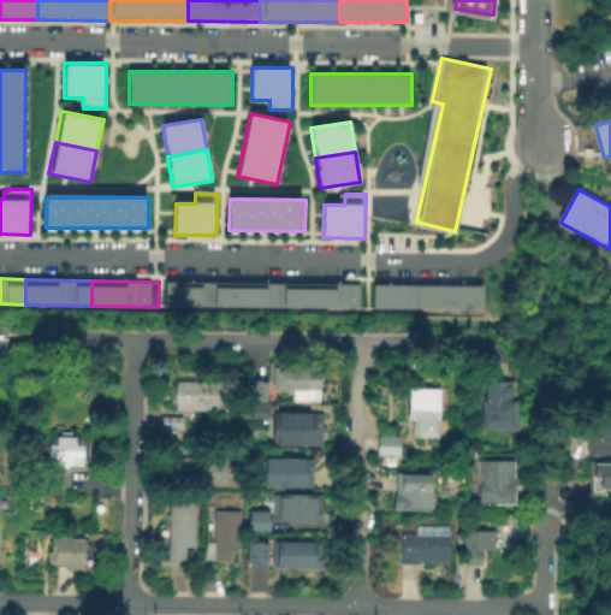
[(235,282),(233,307),(168,306),(168,281),(235,282)]
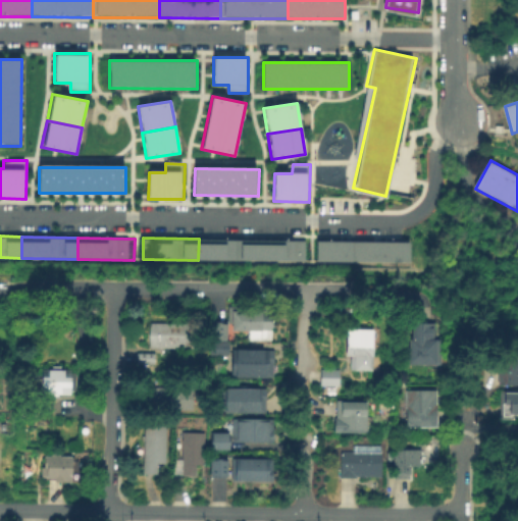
[(254,239),(254,261),(198,260),(199,239),(254,239)]
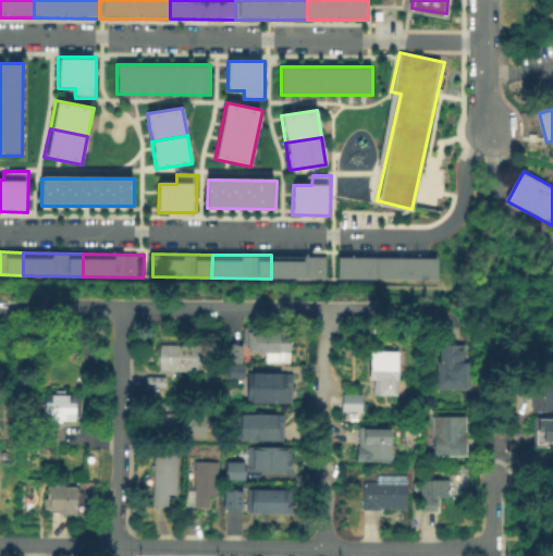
[(271,279),(271,255),(330,256),(330,279),(271,279)]
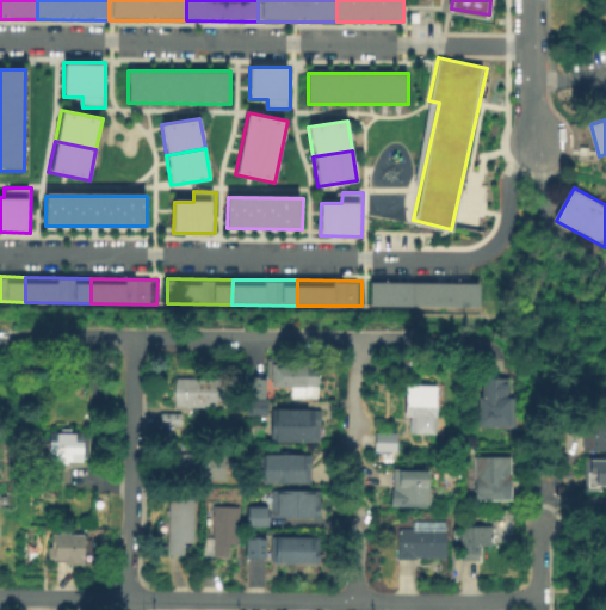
[(427,282),(427,308),(372,308),(372,282),(427,282)]
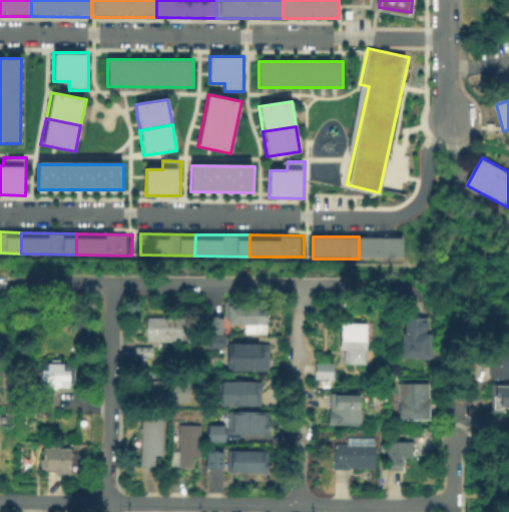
[(359,259),(359,236),(406,236),(406,259),(359,259)]
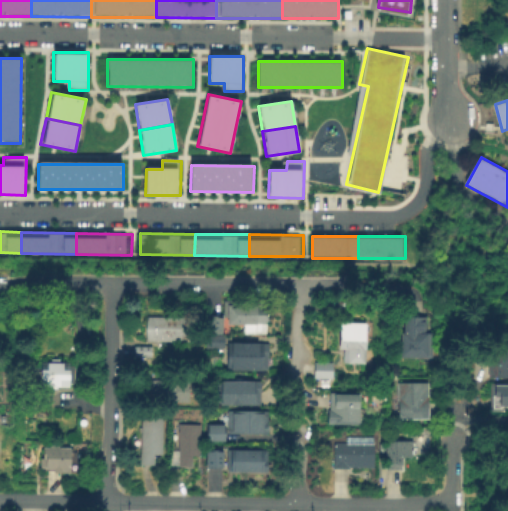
[(270,326),(229,325),(230,319),(225,319),(225,301),(261,302),(261,305),(270,305),(270,326)]
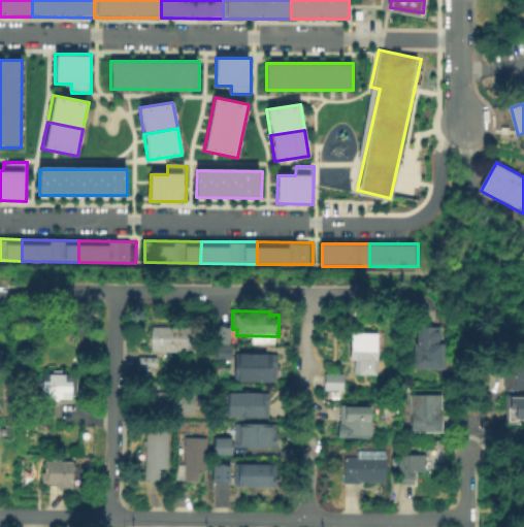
[(153,354),(154,329),(199,330),(198,355),(153,354)]
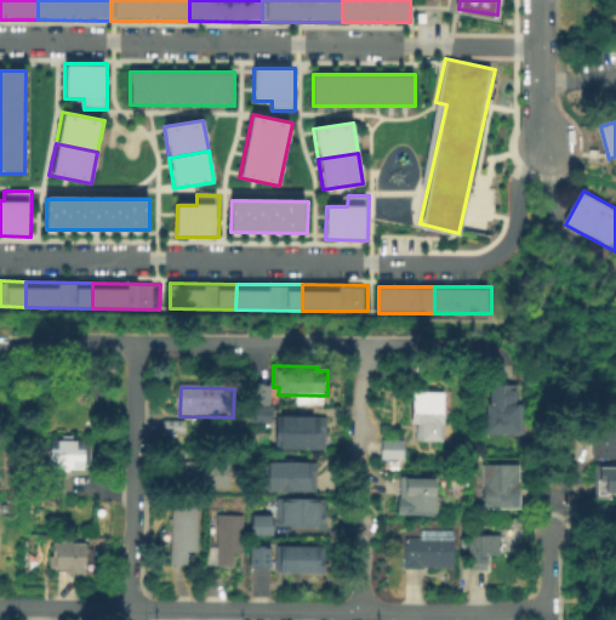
[(273,408),(252,407),(252,387),(273,388),(273,408)]
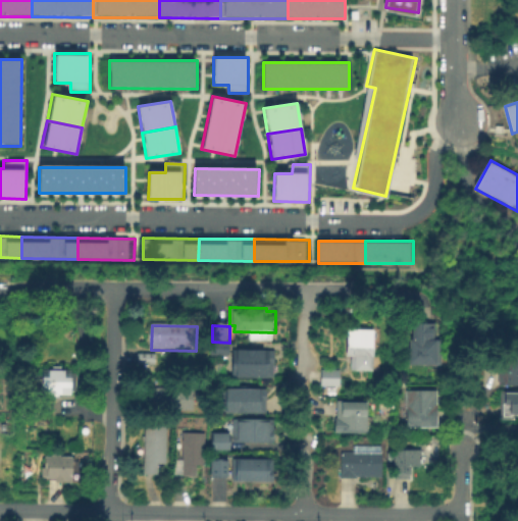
[(411,367),(411,342),(415,342),(415,325),(436,325),(435,342),(443,342),(443,367),(411,367)]
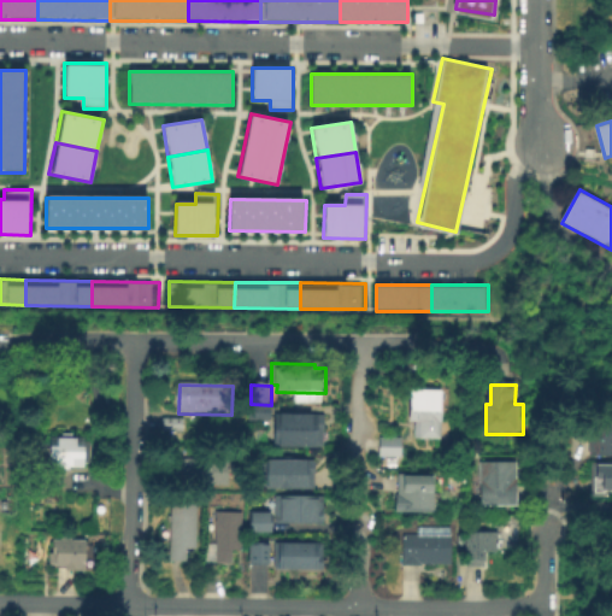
[(442,440),(416,440),(416,423),(411,423),(412,389),(443,391),(442,440)]
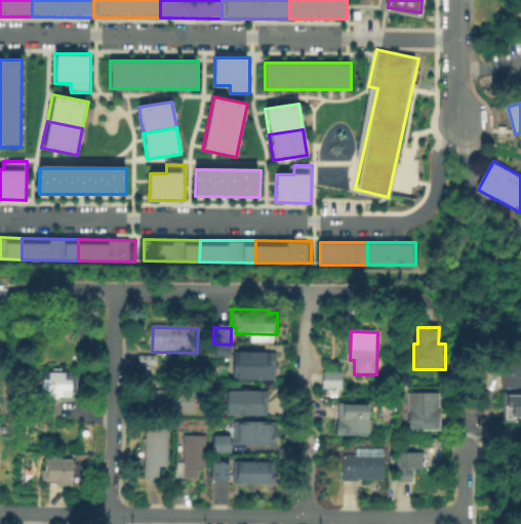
[(231,359),(213,358),(213,347),(231,347),(231,359)]
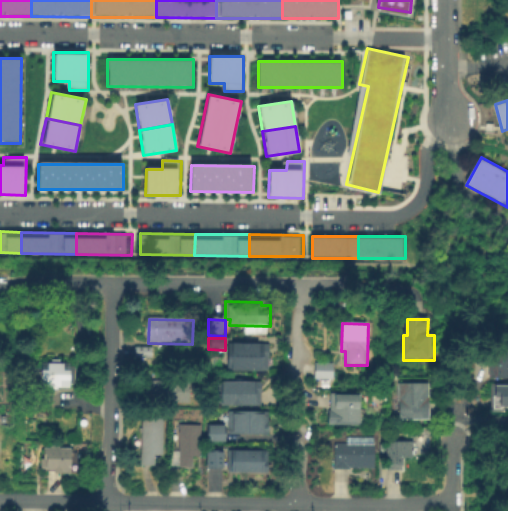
[(270,345),(270,372),(229,371),(229,344),(270,345)]
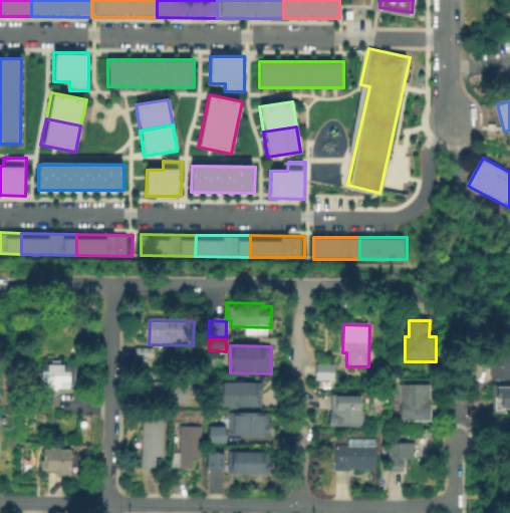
[(155,349),(154,361),(136,361),(136,348),(155,349)]
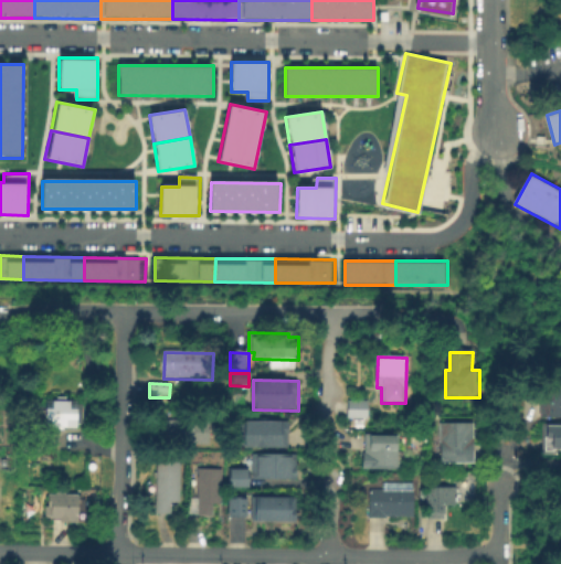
[(560,417),(540,417),(540,384),(560,384),(560,417)]
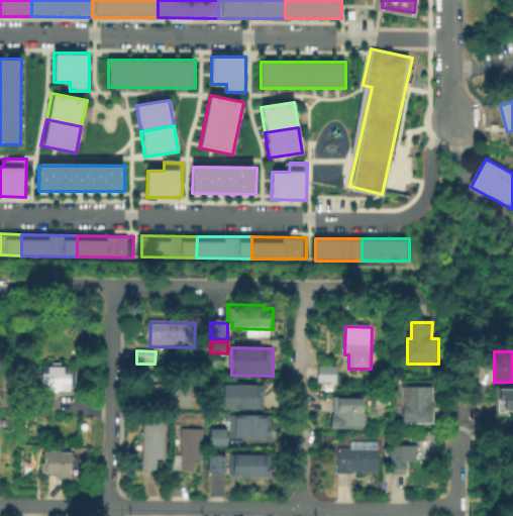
[(73,393),(43,393),(44,367),(73,367),(73,393)]
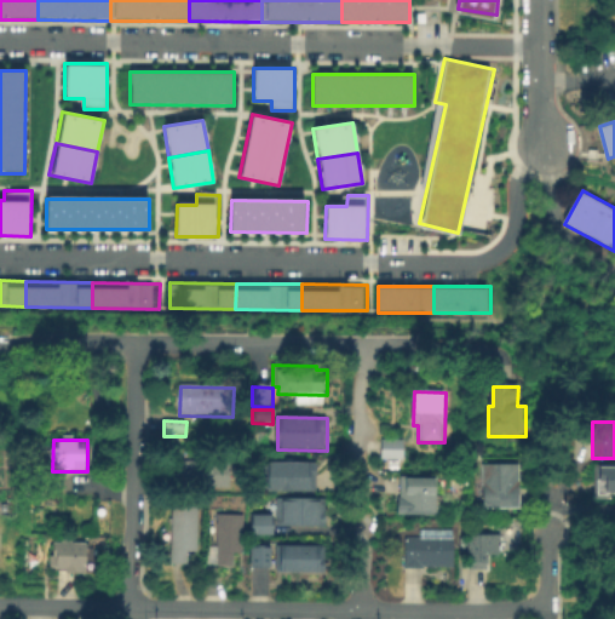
[(406,441),(406,462),(383,462),(384,441),(406,441)]
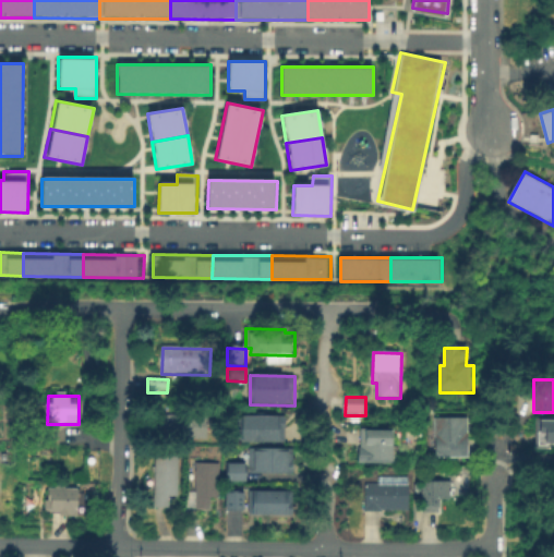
[(161,415),(219,415),(219,440),(161,440),(161,415)]
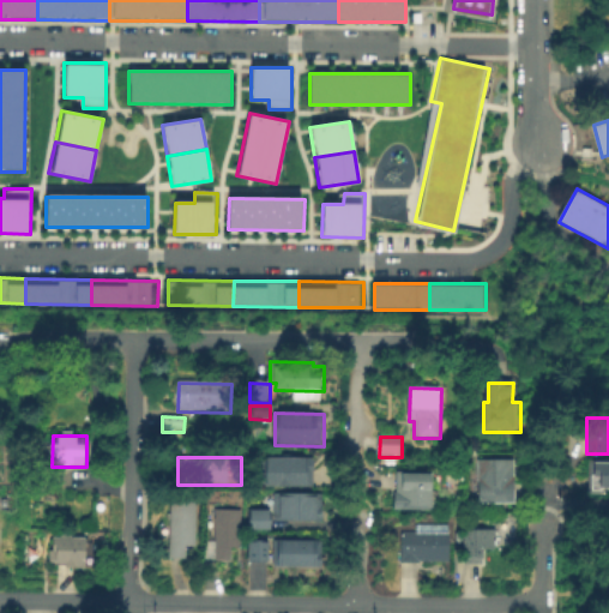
[(315,460),(315,488),(267,487),(267,460),(315,460)]
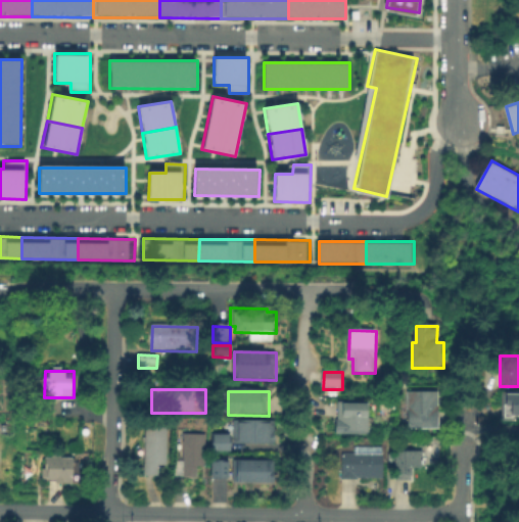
[(518,417),(518,422),(501,422),(502,391),(518,392),(518,417)]
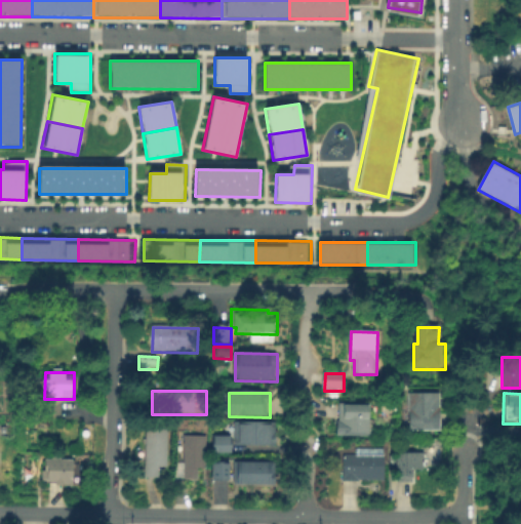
[(441,432),(410,432),(409,394),(441,394),(441,432)]
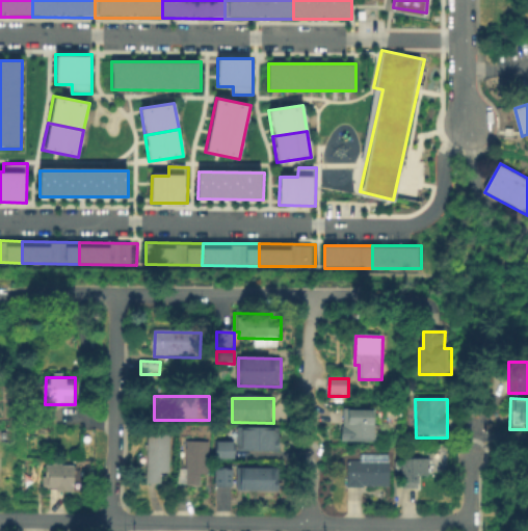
[(342,443),(342,428),(346,428),(346,410),(378,410),(378,443),(342,443)]
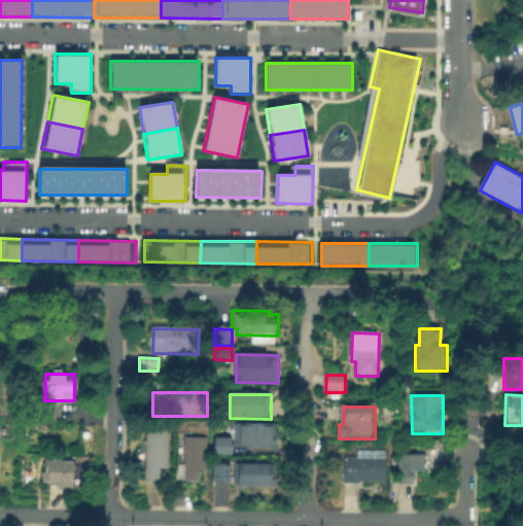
[(278,449),(237,449),(237,424),(279,425),(278,449)]
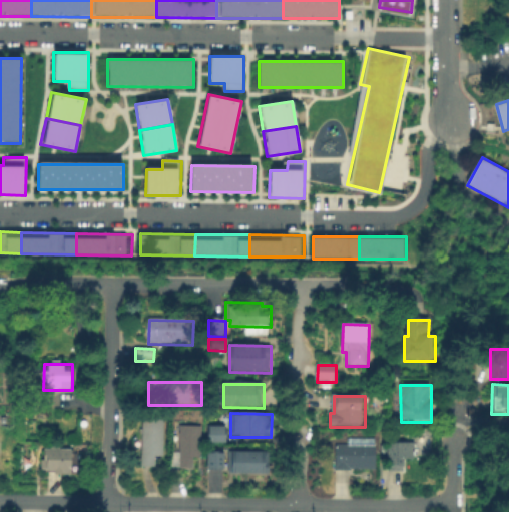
[(142,467),(143,425),(165,425),(164,457),(156,457),(155,468),(142,467)]
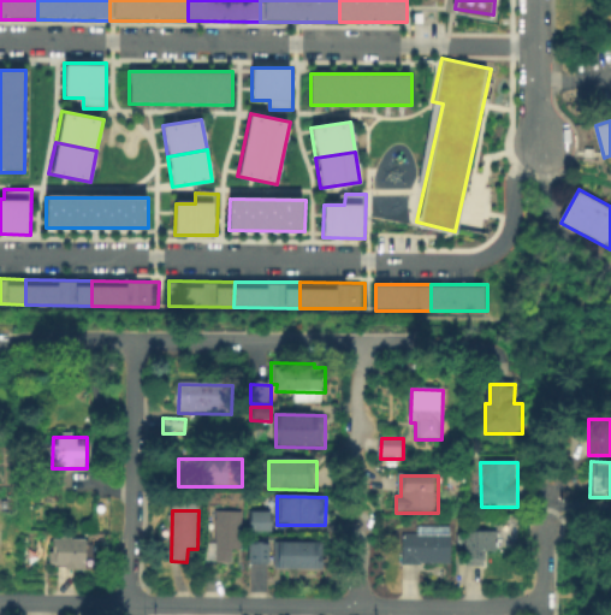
[(235,563),(206,563),(206,544),(215,544),(215,510),(243,510),(244,551),(235,551),(235,563)]
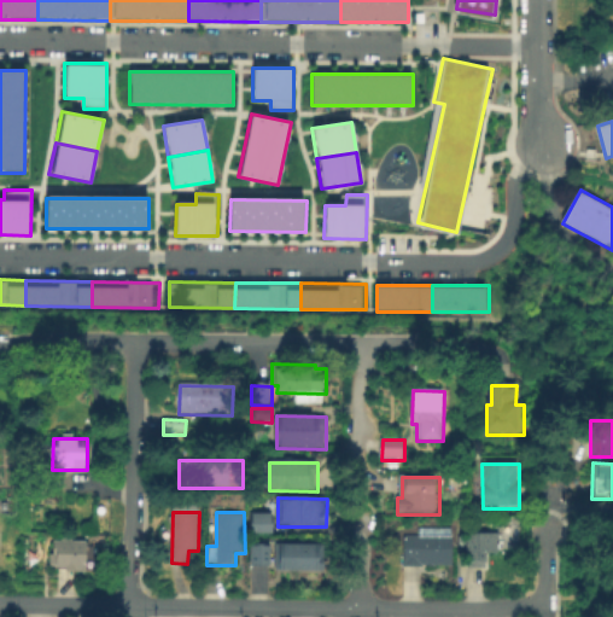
[(274,534),(251,534),(251,516),(274,516),(274,534)]
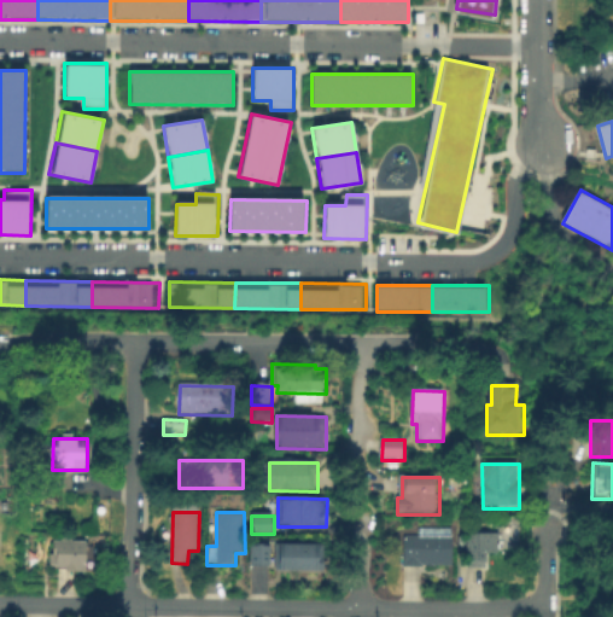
[(455,566),(406,566),(404,537),(420,537),(420,529),(455,529),(455,566)]
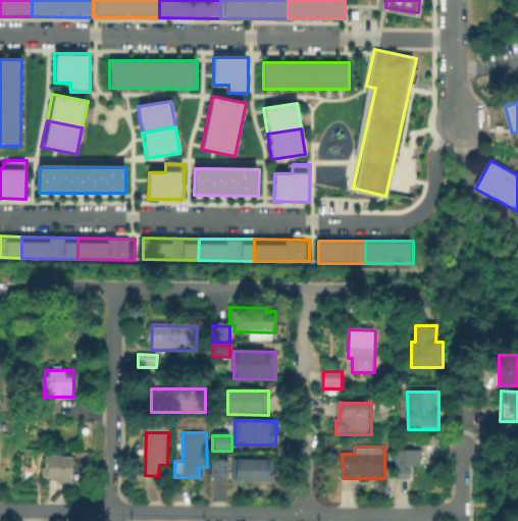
[(423,451),(422,467),(412,467),(412,481),(395,480),(395,451),(423,451)]
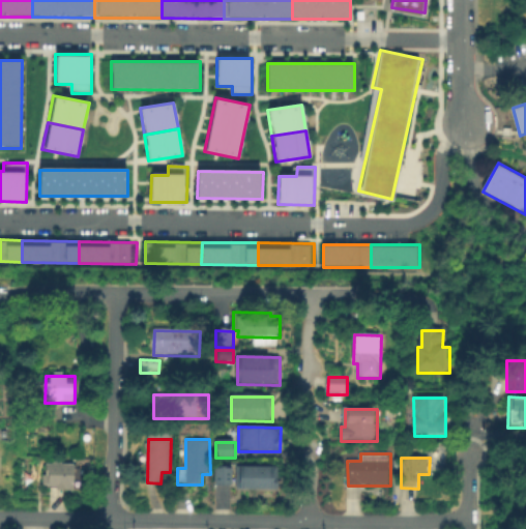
[(76,492),(57,491),(57,488),(44,488),(44,475),(47,475),(47,465),(53,465),(53,462),(63,462),(63,465),(76,465),(76,492)]
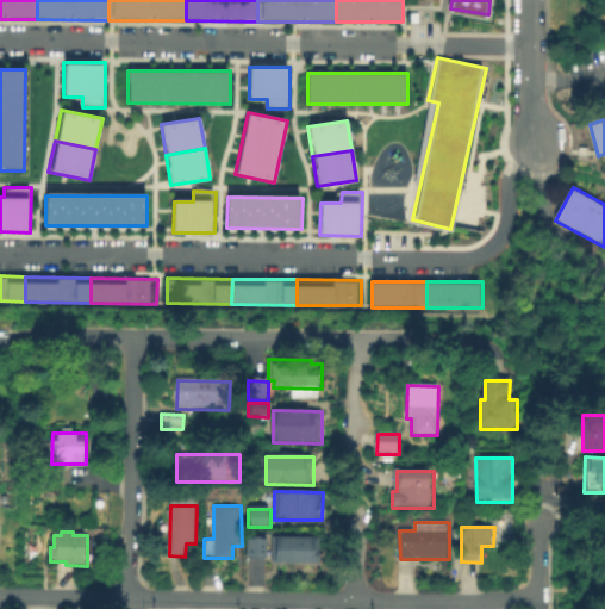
[(323,565),(272,565),(272,538),(323,539),(323,565)]
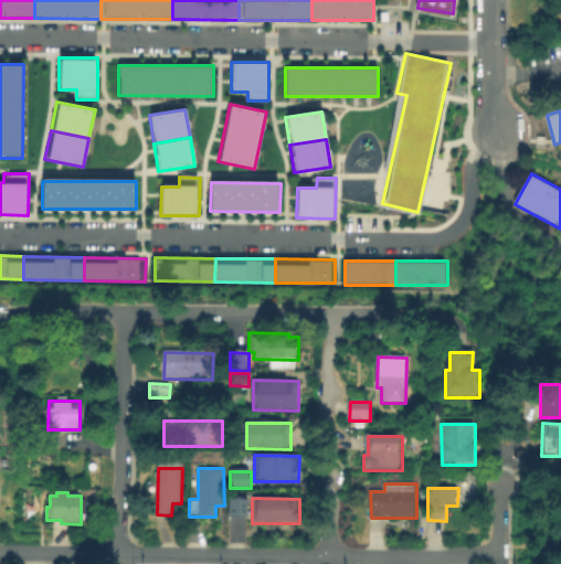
[(249,500),(249,518),(231,518),(231,500),(249,500)]
